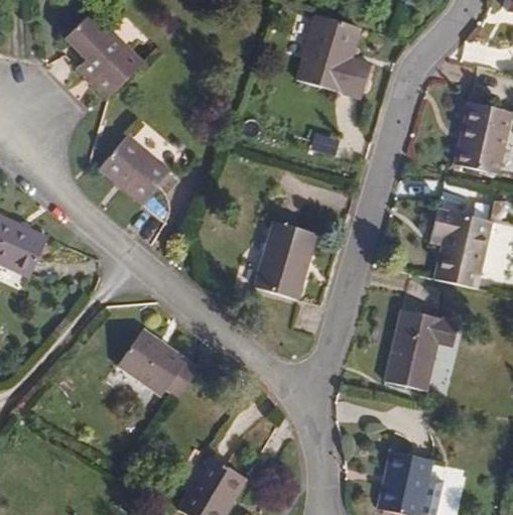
[(138,65),(85,10),(57,38),(77,60),(72,67),(103,99),(138,65)]
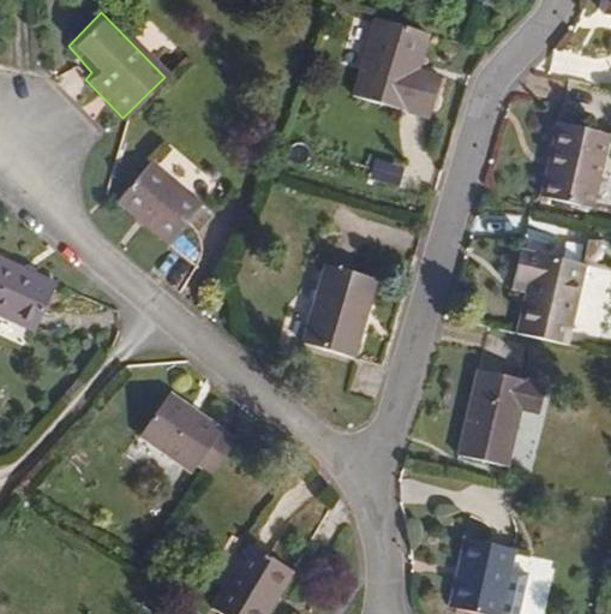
[(430,120),(442,78),(419,71),(430,35),(381,21),(357,95),(430,120)]
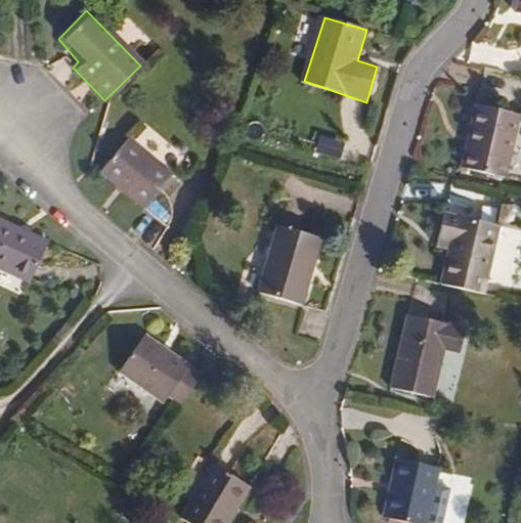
[(508,178),(520,118),(520,113),(480,104),(468,169),(508,178)]
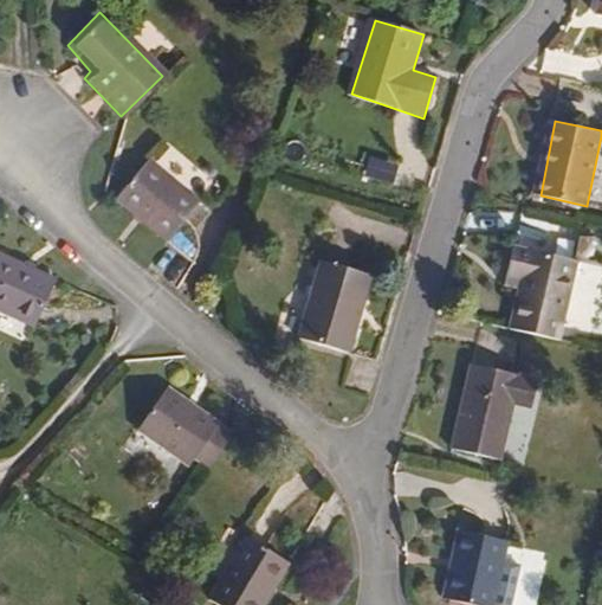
[(166,240),(196,205),(146,160),(115,195),(166,240)]
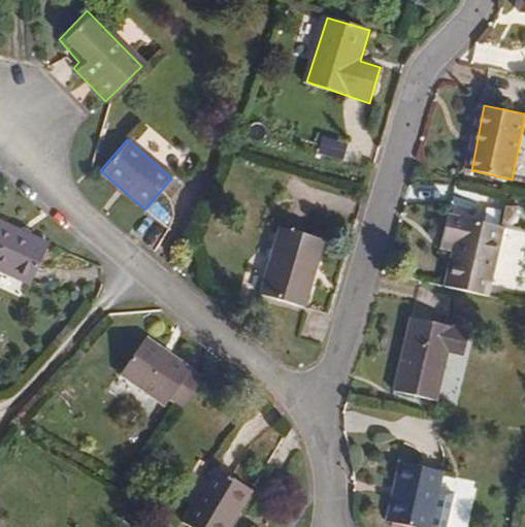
[(56,240),(0,213),(0,263),(36,281),(56,240)]
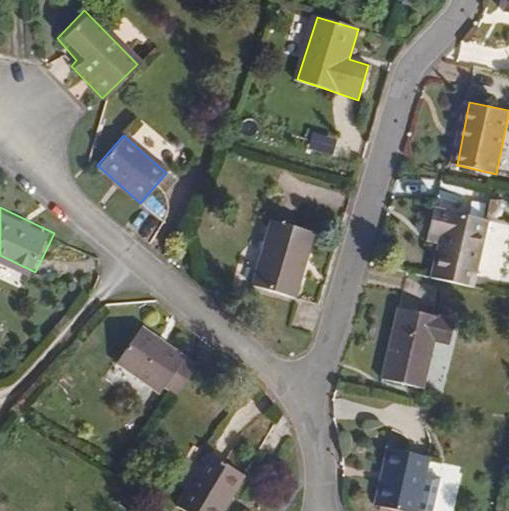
[(474,286),(488,221),(433,208),(427,233),(443,237),(435,276),(474,286)]
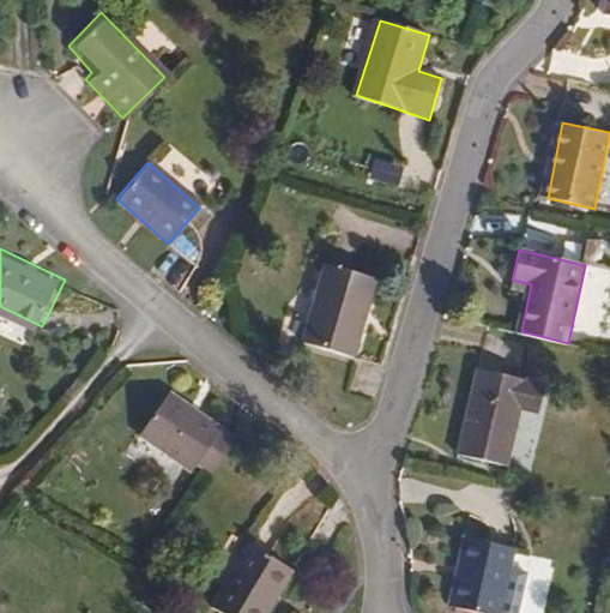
[(356,359),(374,280),(322,265),(303,344),(356,359)]
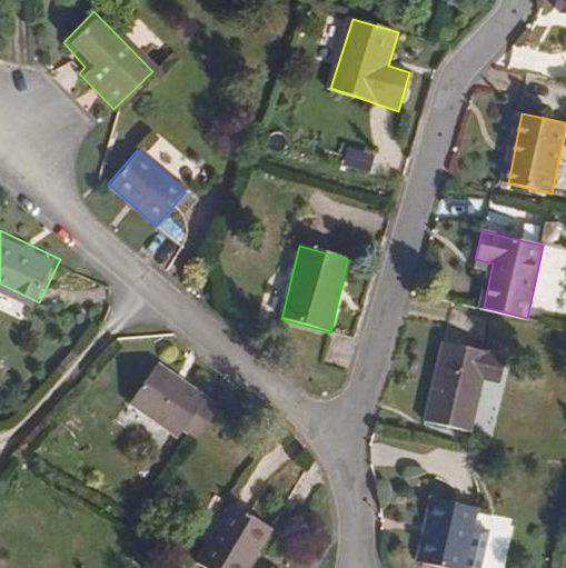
[(470,429),(480,381),(500,385),(506,355),(440,341),(423,418),(470,429)]
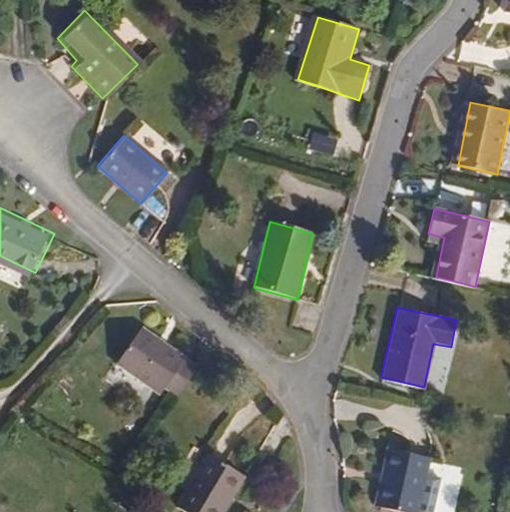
[(141,323),(112,361),(157,392),(162,384),(175,393),(196,364),(141,323)]
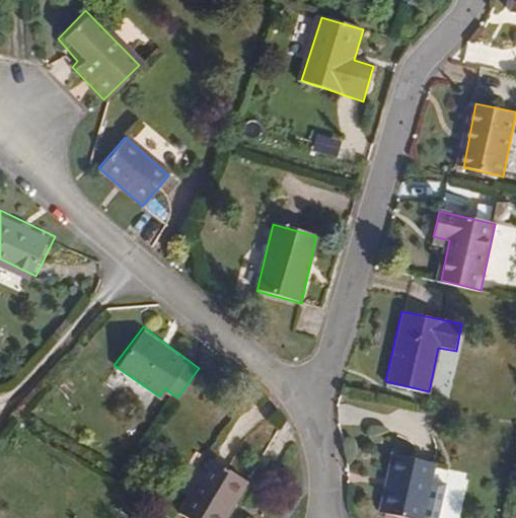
[(418,517),(426,482),(429,461),(387,452),(375,516),(388,517),(418,517)]
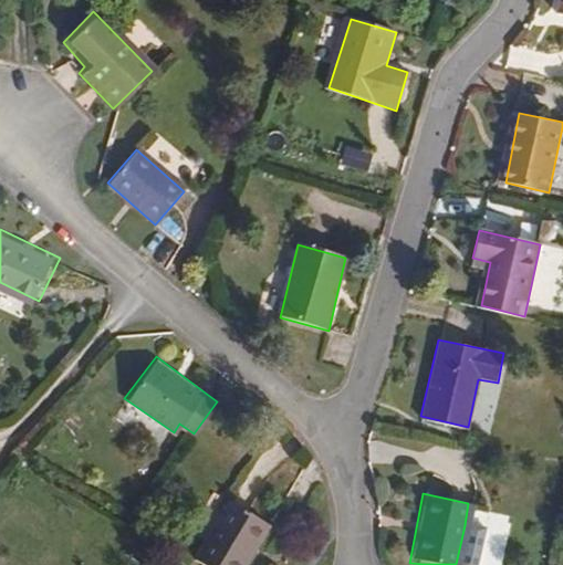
[(207,564),(236,564),(263,524),(225,499),(188,554),(207,564)]
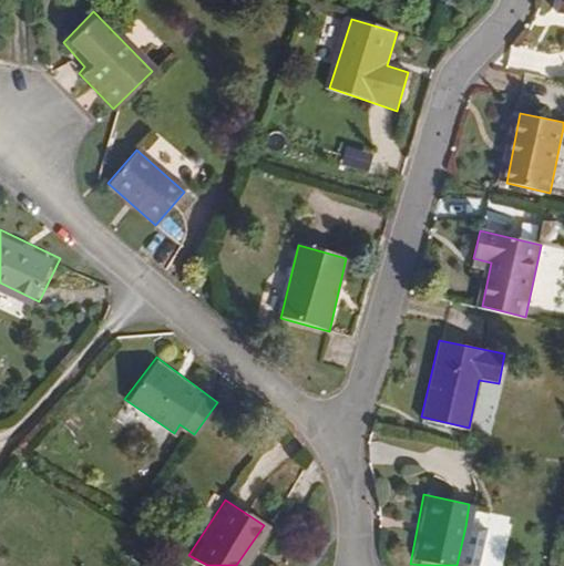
[(475,565),(482,528),(465,526),(457,565),(475,565)]
